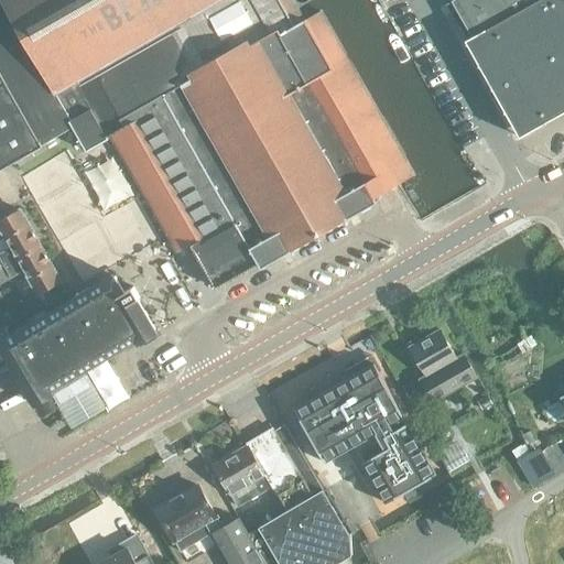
[(293,0),(0,0),(0,171),(43,147),(42,144),(73,128),(86,152),(109,139),(108,137),(122,129),(215,288),(258,263),(260,269),(377,203),(375,197),(413,175),(321,12),(305,21),(293,0)]
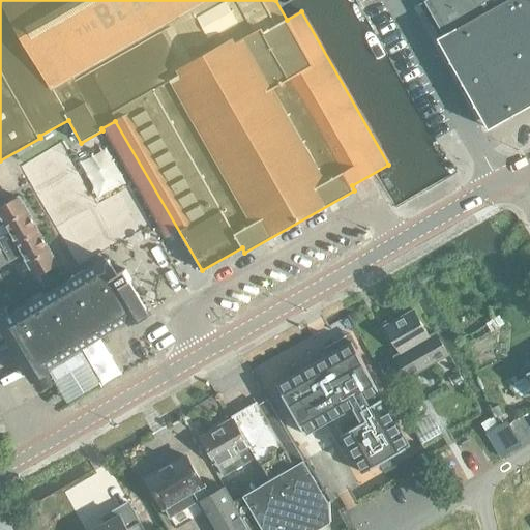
[(529,0),(424,0),(487,123),(529,100),(529,0)]
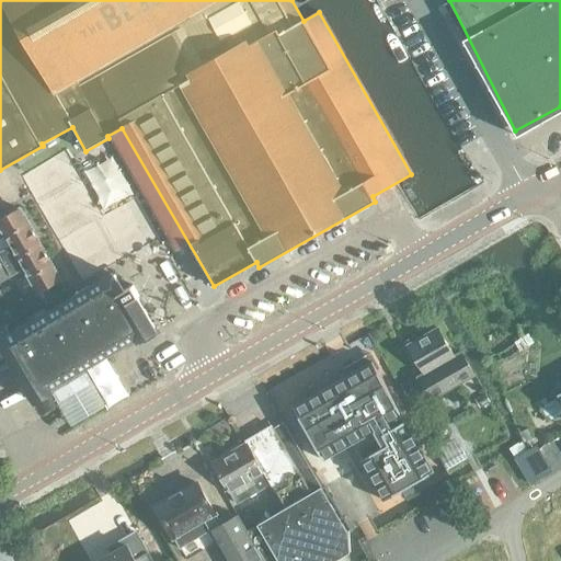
[(19,207),(0,218),(0,227),(11,247),(0,252),(0,258),(3,265),(39,244),(19,207)]
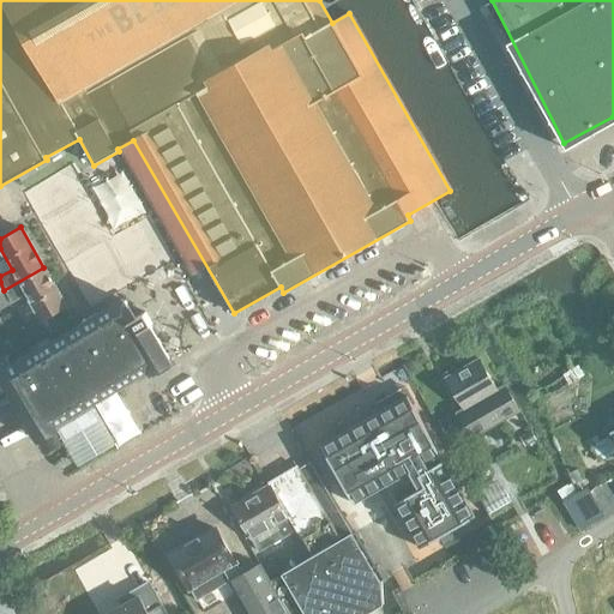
[(43,268),(4,290),(0,292),(0,309),(26,295),(42,323),(67,308),(43,268)]
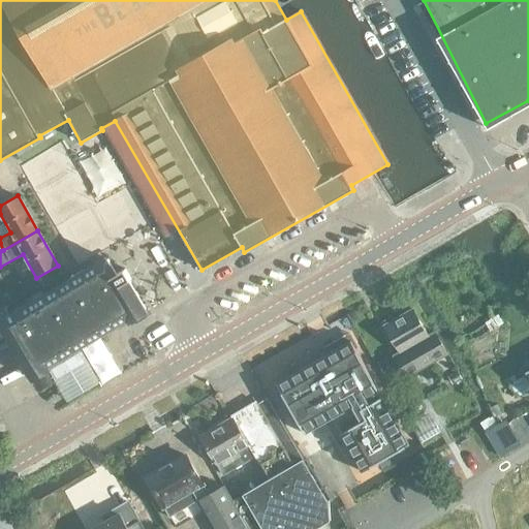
[(131,279),(125,269),(117,274),(107,258),(67,282),(66,281),(8,315),(0,319),(0,322),(31,376),(36,377),(48,371),(49,366),(129,318),(133,320),(145,313),(146,308),(129,280),(131,279)]
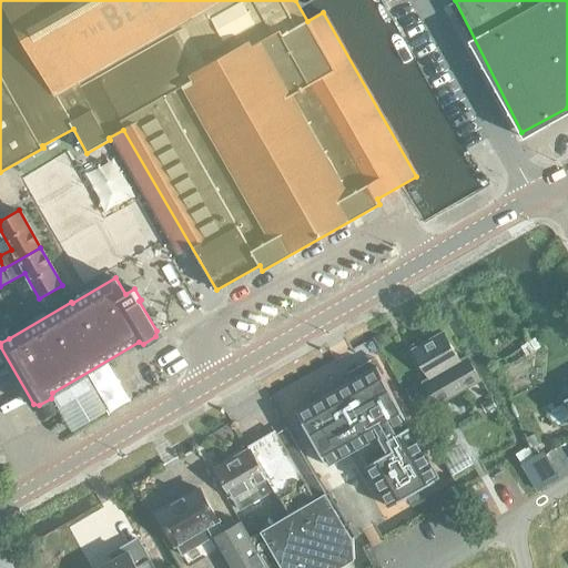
[(0,317),(10,312),(0,296),(0,317)]
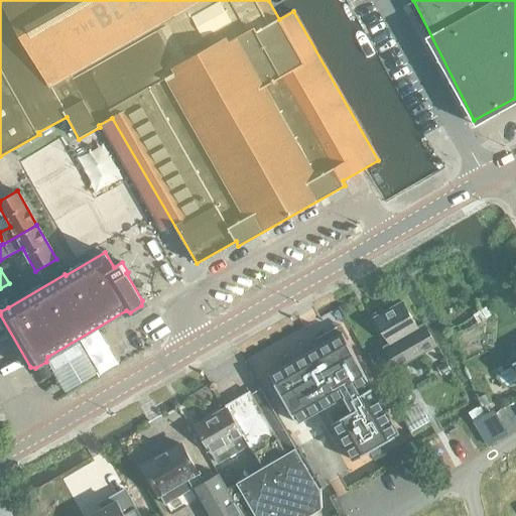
[(435,346),(423,324),(416,328),(402,301),(374,317),(389,344),(383,347),(396,368),(435,346)]
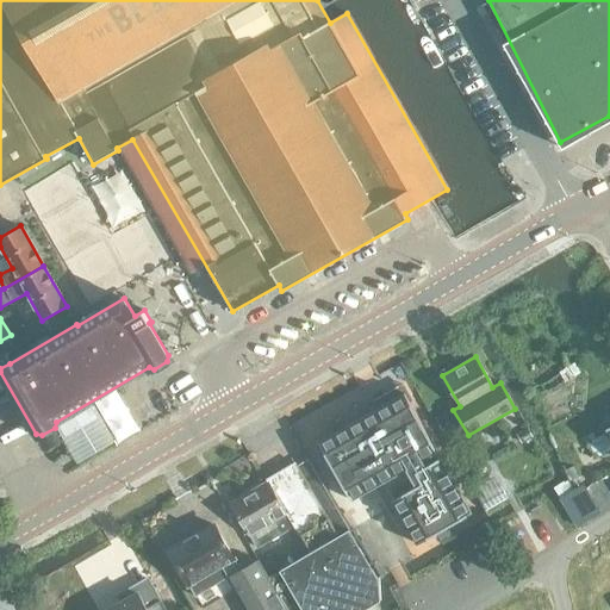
[(431,440),(404,392),(318,441),(352,500),(406,470),(415,486),(392,499),(417,545),(473,512),(441,458),(425,466),(423,460),(439,452),(431,440)]
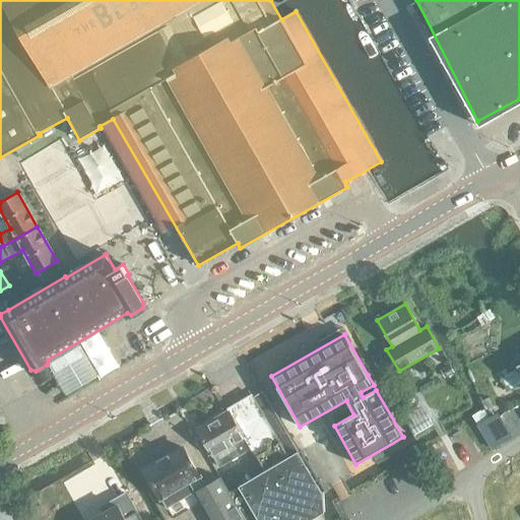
[(450,365),(440,370),(445,378),(454,373),(450,365)]
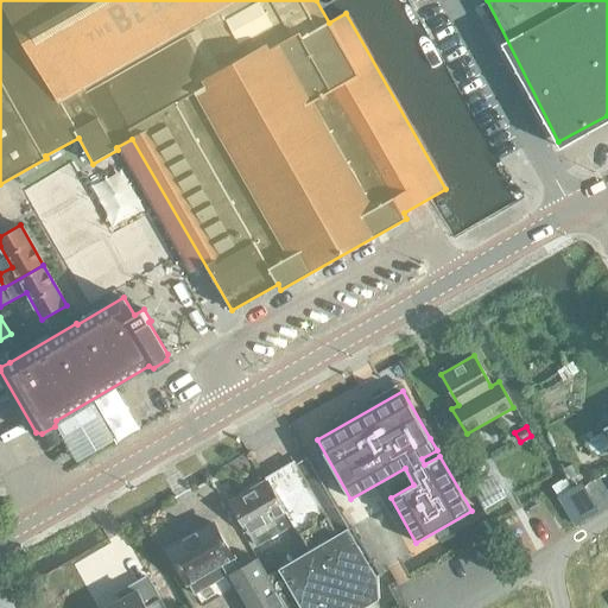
[(265,477),(266,481),(292,526),(293,525),(309,552),(339,534),(325,512),(295,461),(265,477)]
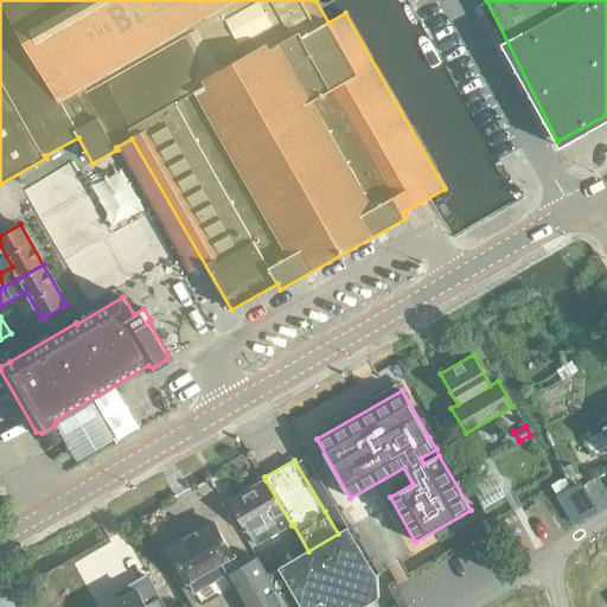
[(255,545),(292,525),(266,480),(229,500),(249,534),(255,545)]
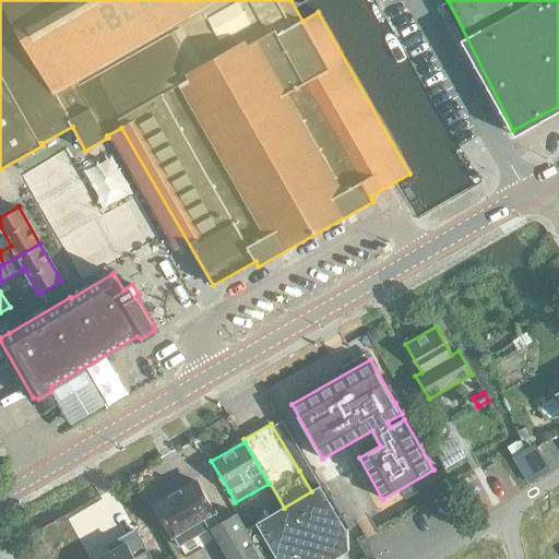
[(528,484),(546,474),(528,442),(510,453),(528,484)]
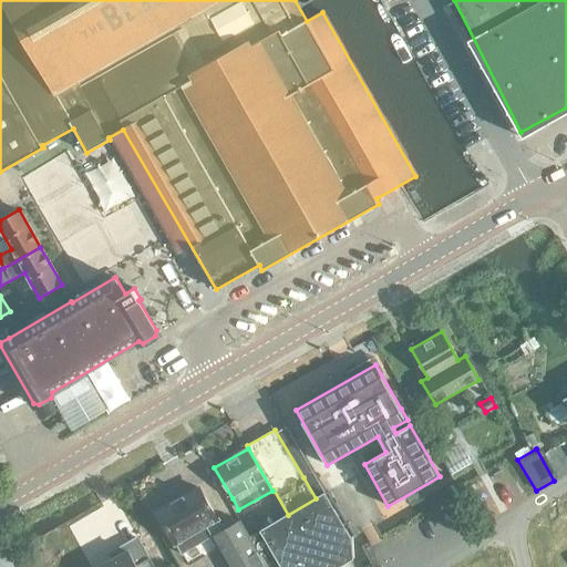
[(199,487),(175,502),(169,506),(166,505),(163,507),(162,511),(157,513),(175,543),(206,525),(229,566),(266,566),(239,521),(224,529),(199,487)]
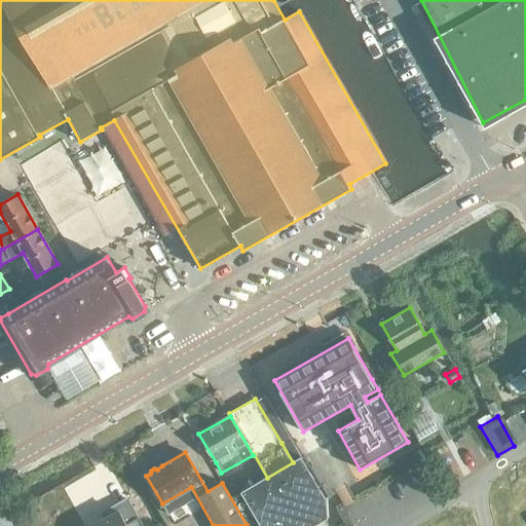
[(302,457),(301,457),(267,478),(242,492),(262,525),(314,525),(328,518),(327,499),(302,457)]
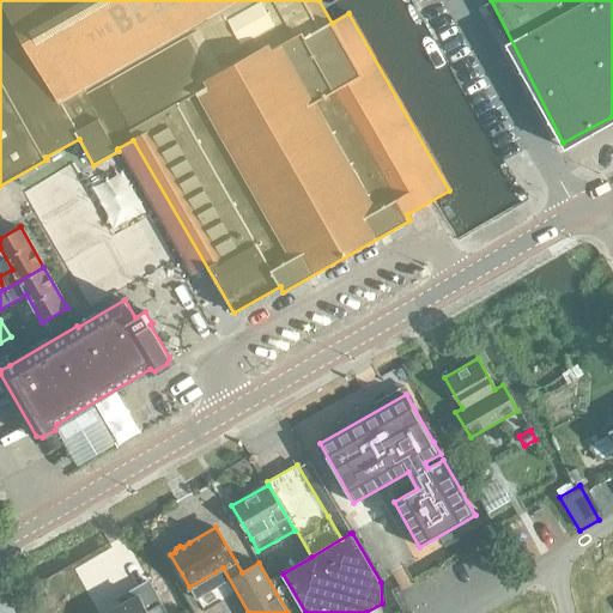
[(104,612),(164,612),(149,582),(135,589),(138,595),(104,612)]
